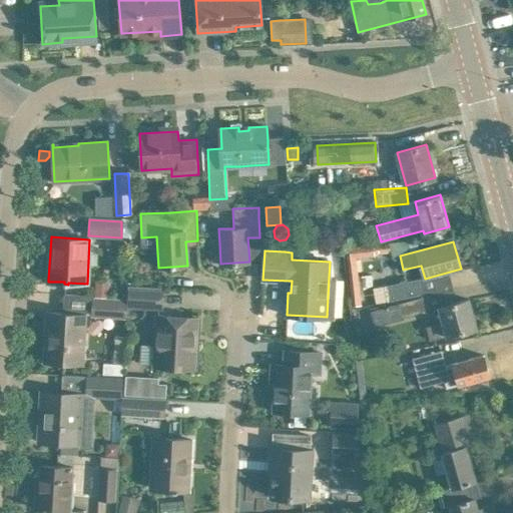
[(373,289),(377,305),(424,295),(420,279),(373,289)]
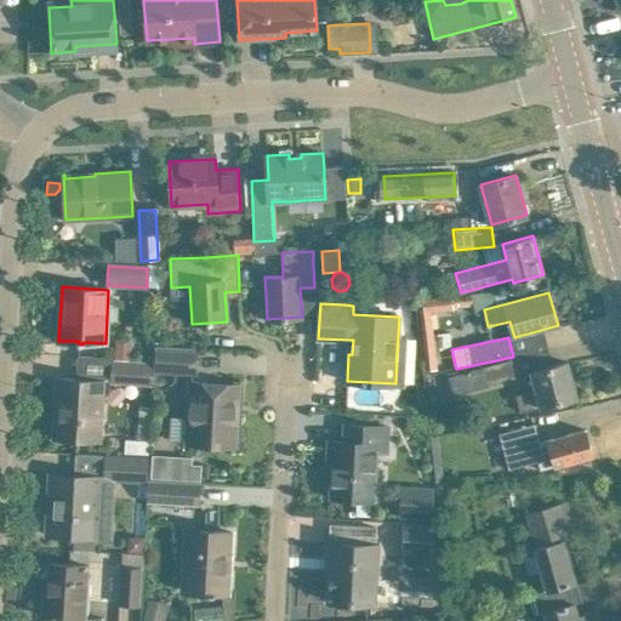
[(114,359),(130,360),(131,346),(115,346),(114,359)]
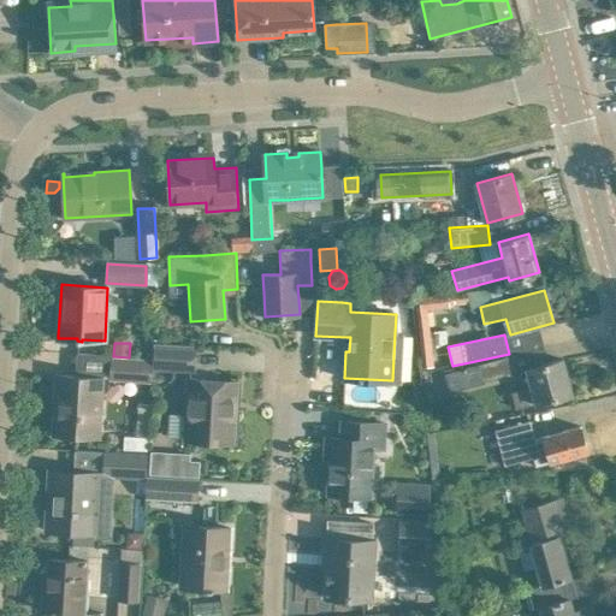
[(194,369),(195,348),(157,345),(155,367),(194,369)]
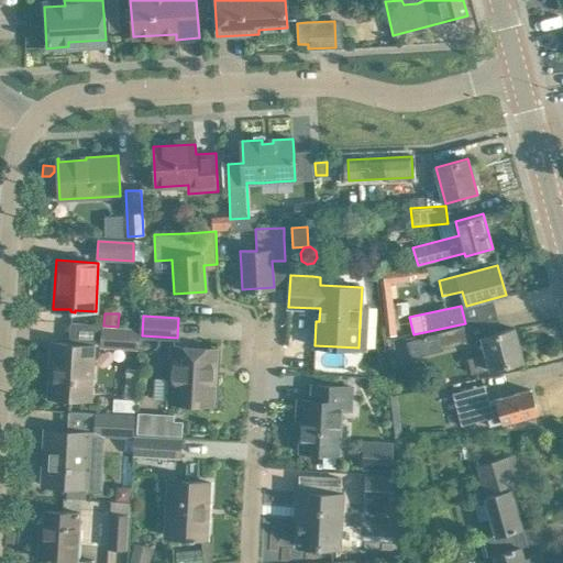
[(139,349),(140,330),(102,327),(101,346),(139,349)]
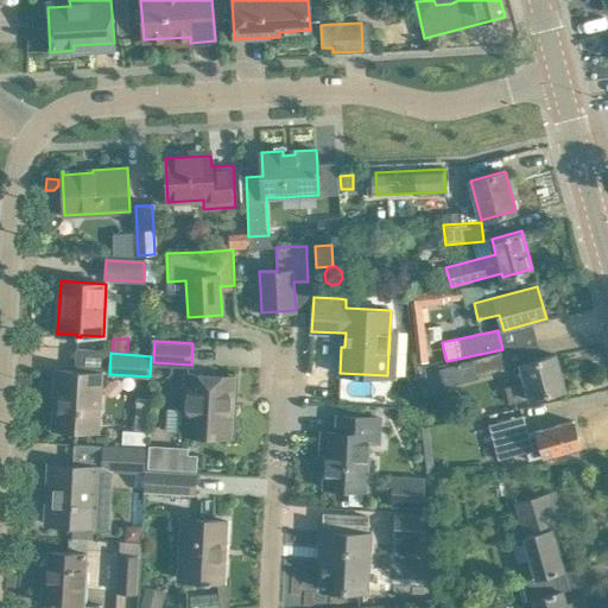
[(428,372),(430,380),(432,391),(479,378),(477,374),(504,367),(500,353),(428,372)]
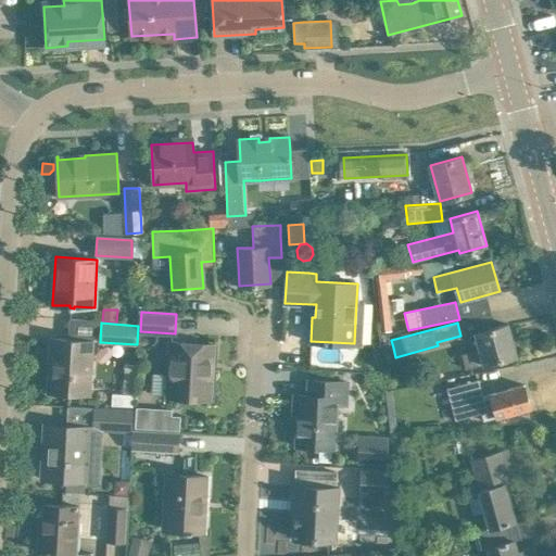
[(480,348),(462,353),(466,368),(484,363),(484,364),(516,355),(507,324),(476,332),(480,348)]
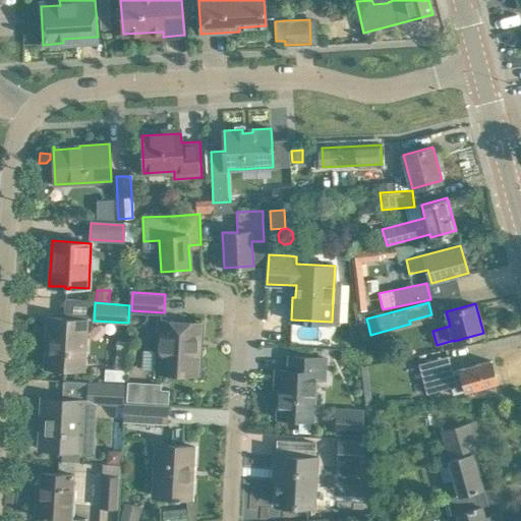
[(84,369),(88,319),(48,316),(46,338),(51,339),(49,366),(44,366),(44,367),(84,369)]
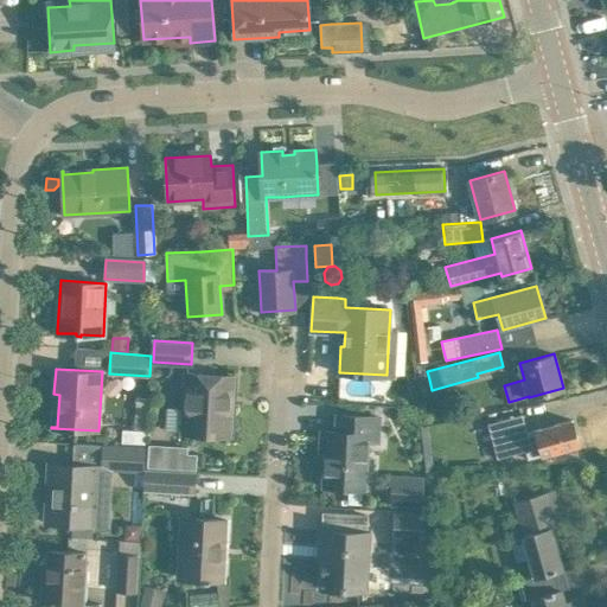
[(184,374),(181,430),(180,433),(210,434),(210,435),(215,435),(215,434),(231,435),(235,376),(184,374)]
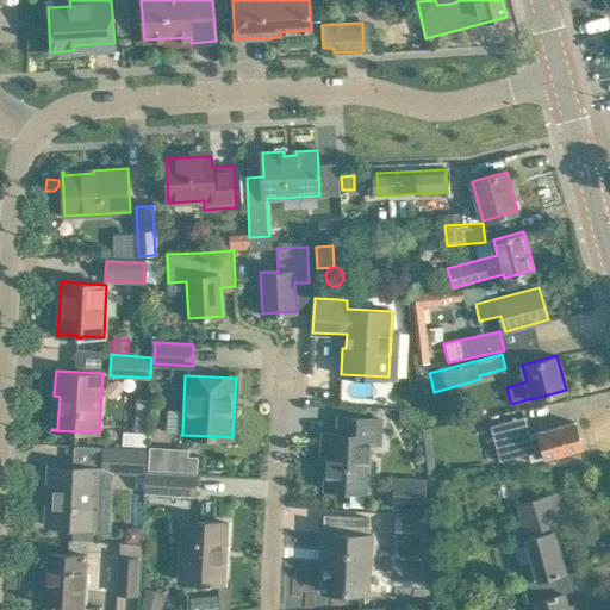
[(381,418),(363,418),(340,416),(338,433),(329,433),(325,489),(366,491),(368,444),(379,444),(381,418)]
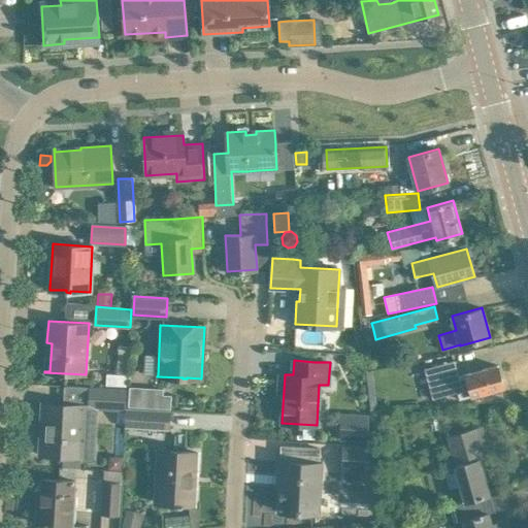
[(458,376),(455,361),(425,369),(433,399),(458,392),(460,399),(504,387),(498,365),(458,376)]
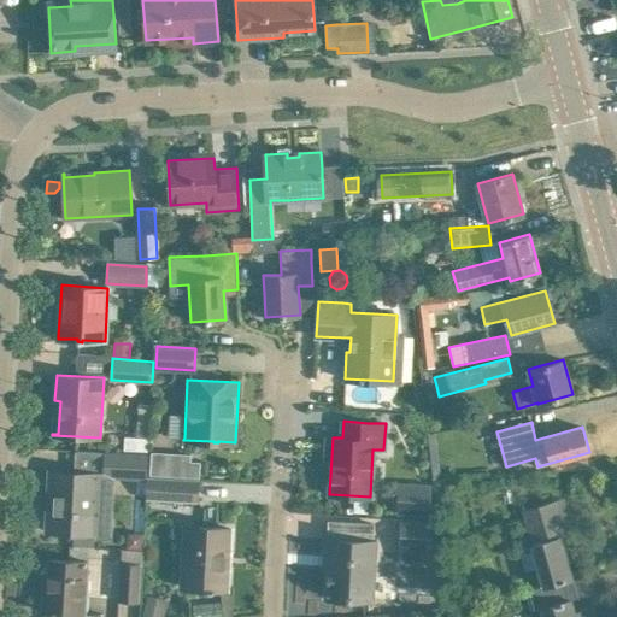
[(150,451),(150,438),(124,436),(124,450),(150,451)]
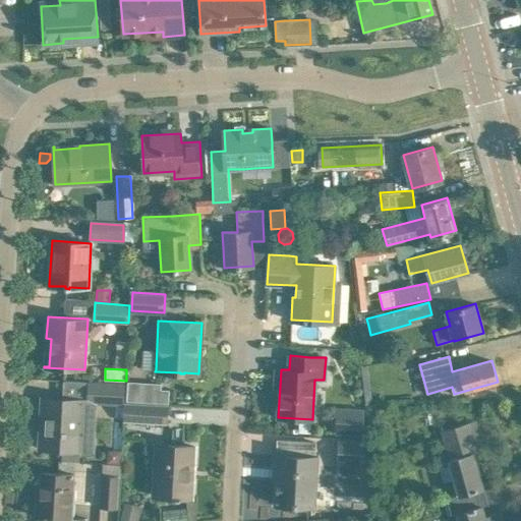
[(89,383),(88,402),(124,404),(125,385),(89,383)]
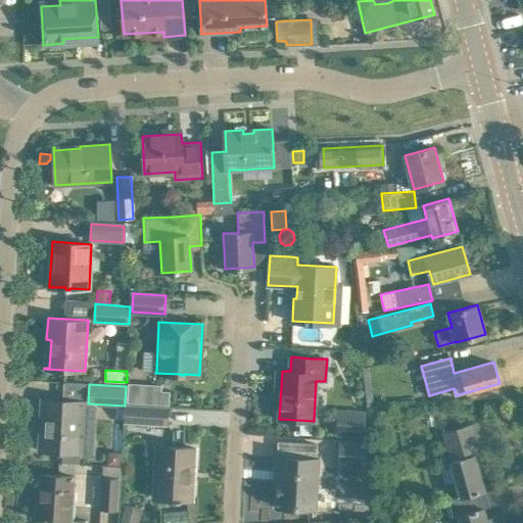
[(83,401),(63,400),(43,399),(40,450),(80,453),(83,401)]
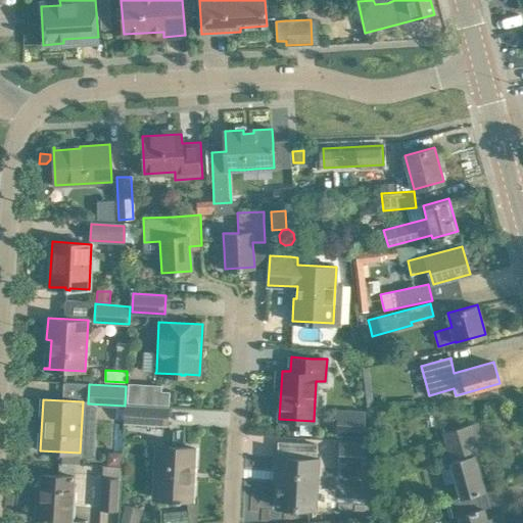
[(126,406),(125,422),(165,424),(167,408),(126,406)]
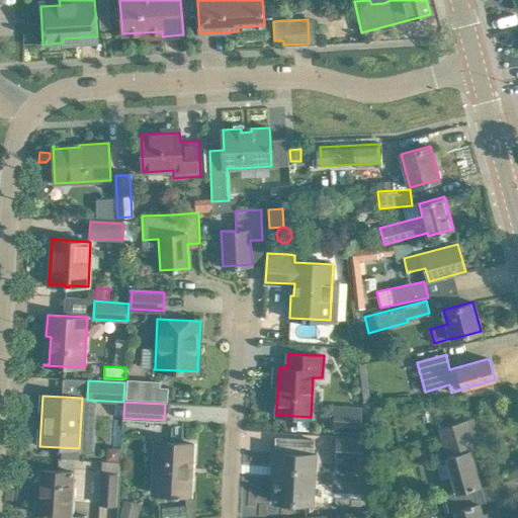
[(334,432),(361,433),(362,407),(335,406),(334,432)]
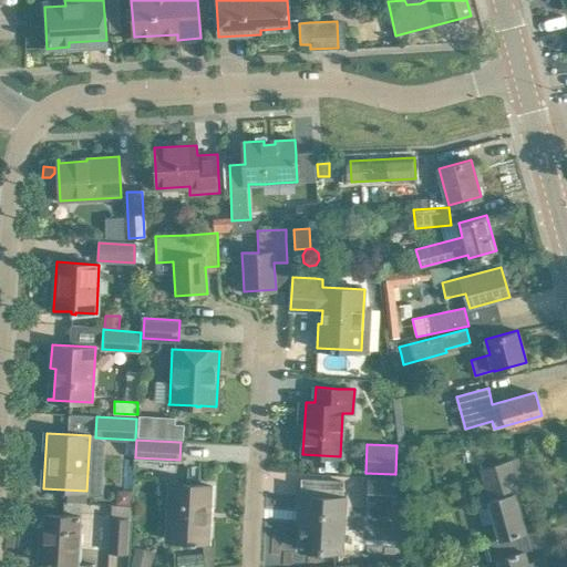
[(492,505),(478,509),(483,525),(496,522),(501,537),(501,538),(516,534),(526,532),(515,494),(519,493),(514,474),(514,473),(500,477),(496,464),(481,468),(485,482),(490,481),(495,498),(490,500),(492,505)]
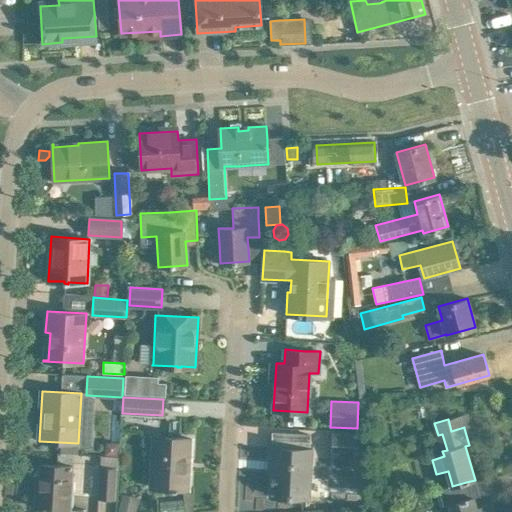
[(358,460),(359,436),(333,434),(332,459),(358,460)]
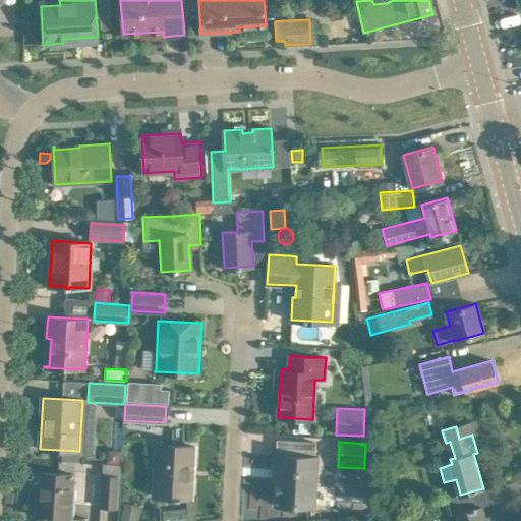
[(191,498),(193,469),(194,447),(156,444),(153,496),(191,498)]
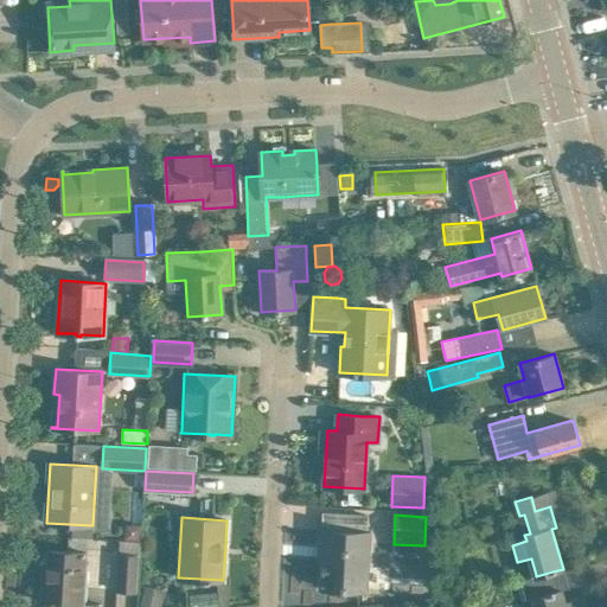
[(366,532),(321,530),(320,547),(324,548),(321,587),(363,589),(366,532)]
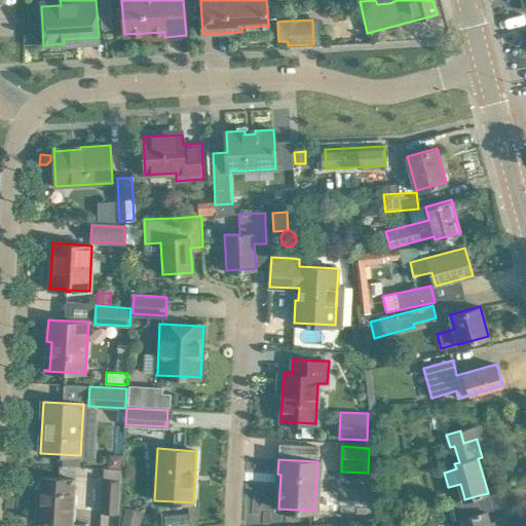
[(104,468),(103,480),(121,480),(121,468),(104,468)]
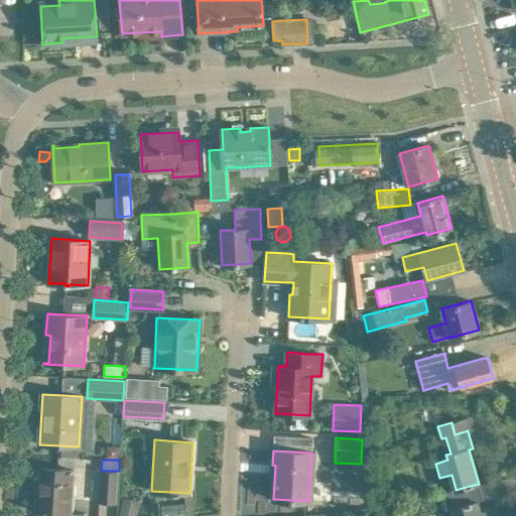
[(36,494),(35,511),(70,513),(73,470),(41,468),(40,494),(36,494)]
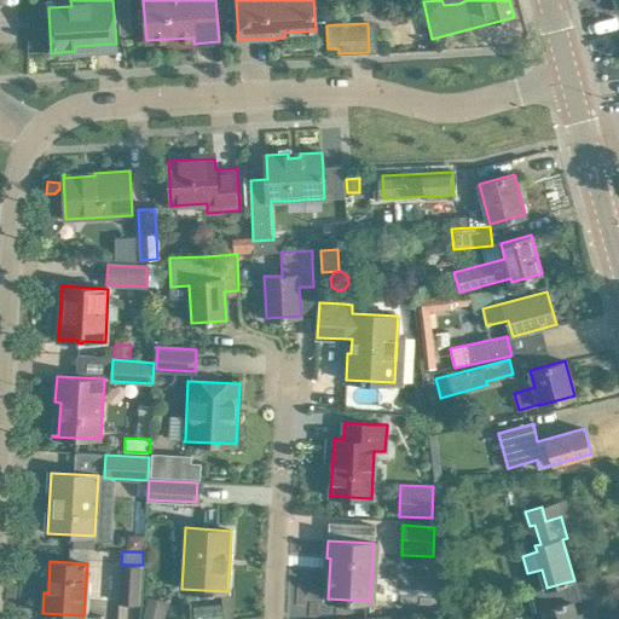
[(121,566),(121,578),(119,602),(138,603),(140,567),(121,566)]
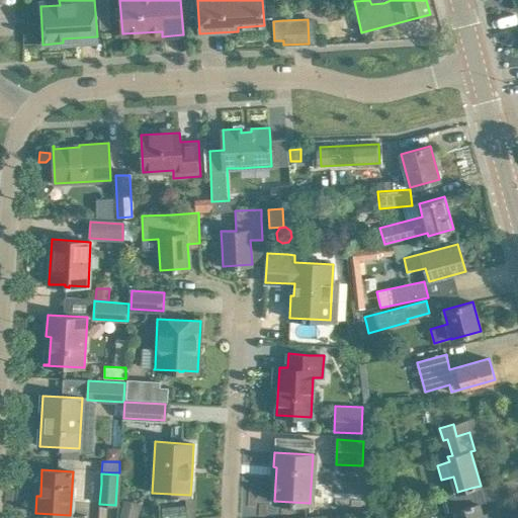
[(457,491),(445,495),(449,511),(456,509),(458,517),(498,517),(496,510),(483,513),(480,503),(486,502),(481,486),(471,488),(457,492),(457,491)]
